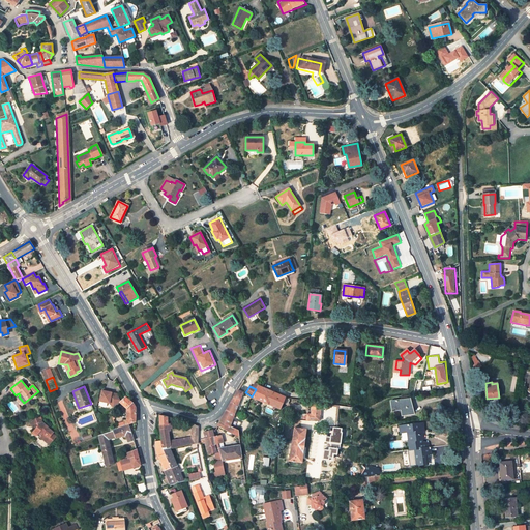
[(251,398),(280,409),(285,398),(258,386),(256,389),(252,396),(251,396),(251,398)]
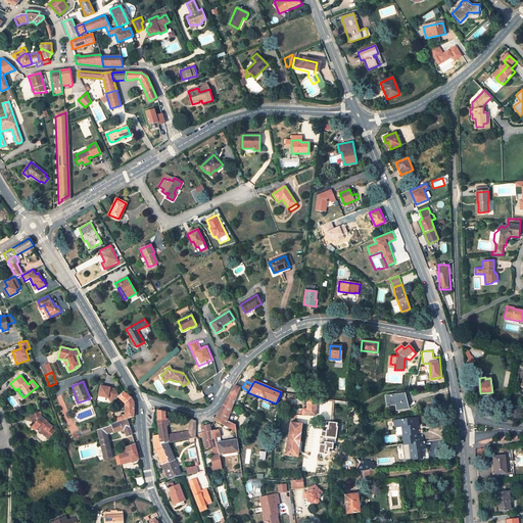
[(98,397),(116,399),(117,387),(100,385),(98,397)]
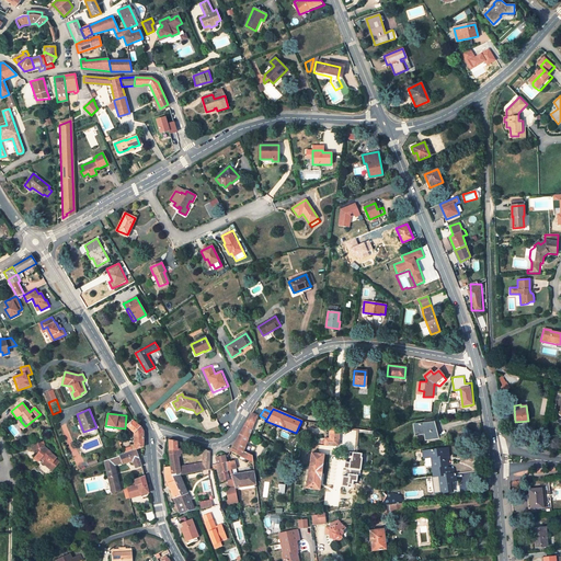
[(253,424),(258,416),(251,413),(249,419),(247,422),(240,433),(235,444),(232,447),(243,451),(244,449),(253,424)]
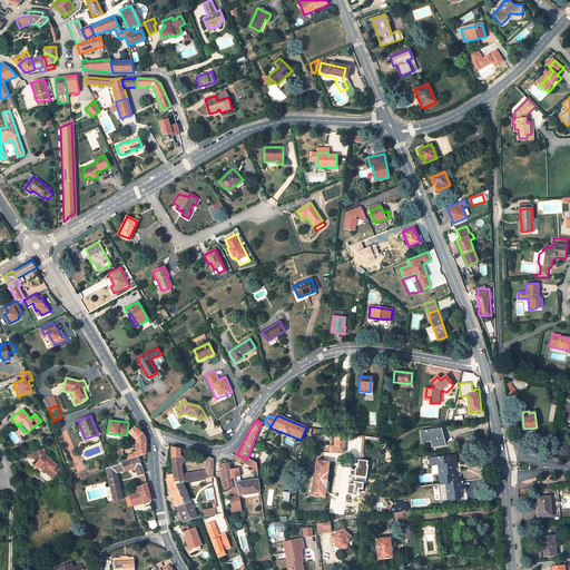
[(129,432),(136,440),(137,457),(146,454),(146,439),(144,434),(135,426),(129,432)]
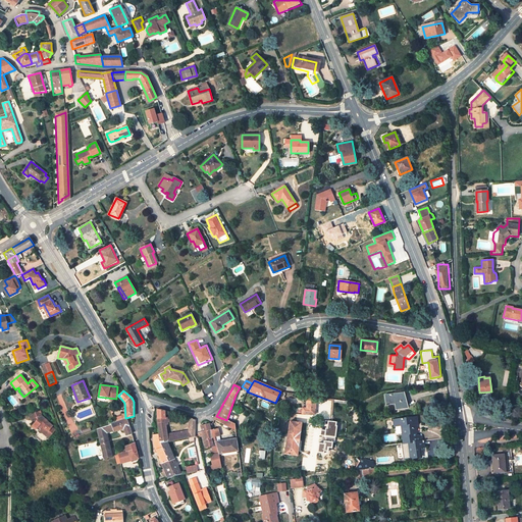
[(404,393),(384,395),(386,405),(395,404),(396,410),(404,409),(403,402),(406,402),(404,393)]
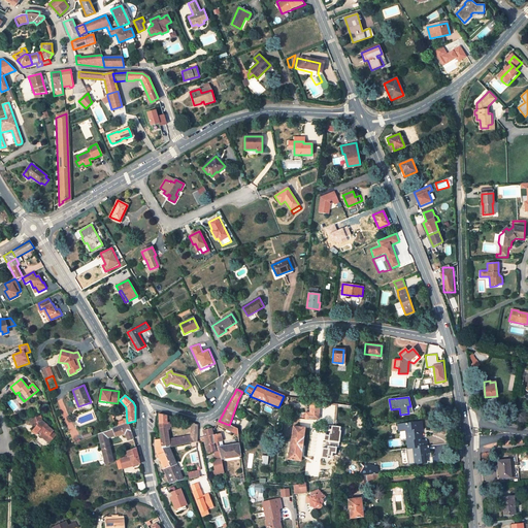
[(309,413),(306,411),(305,419),(306,419),(319,419),(320,401),(310,400),(309,413)]
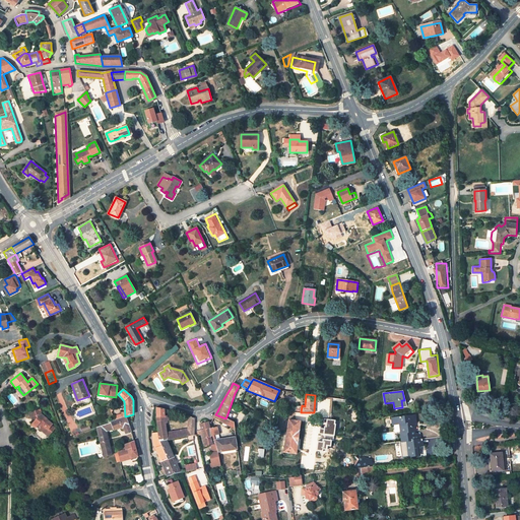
[(156,408),(156,410),(156,418),(158,432),(159,442),(167,440),(167,441),(194,435),(194,418),(188,415),(184,414),(184,416),(183,418),(188,419),(188,430),(167,433),(165,419),(167,419),(167,410),(163,409),(156,408)]
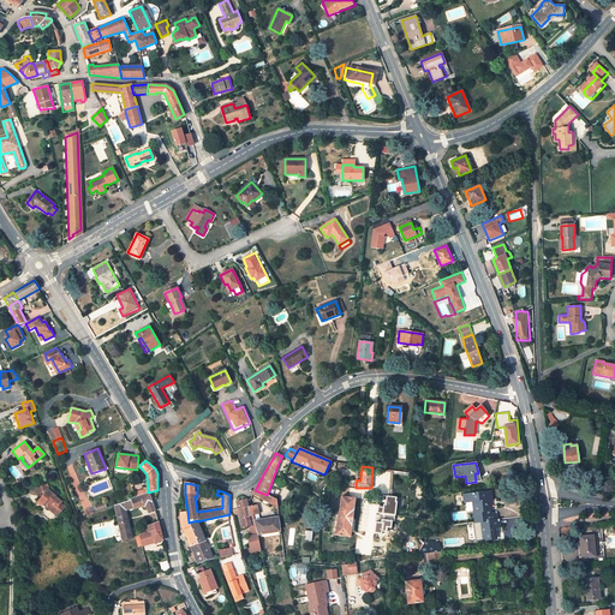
[(47,484),(35,488),(36,495),(39,495),(41,499),(37,502),(42,507),(43,505),(45,502),(47,505),(46,507),(57,515),(65,507),(61,503),(61,502),(54,496),(55,495),(49,490),(47,484)]
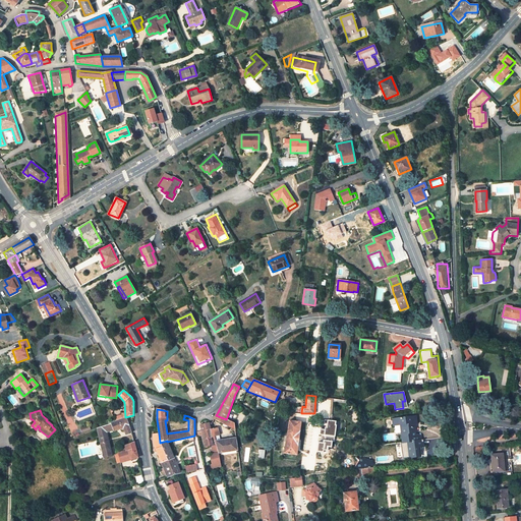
[(335,448),(337,421),(331,420),(332,414),(327,414),(326,430),(322,429),(321,433),(325,435),(325,443),(319,442),(317,452),(325,452),(325,450),(329,451),(330,448),(335,448)]
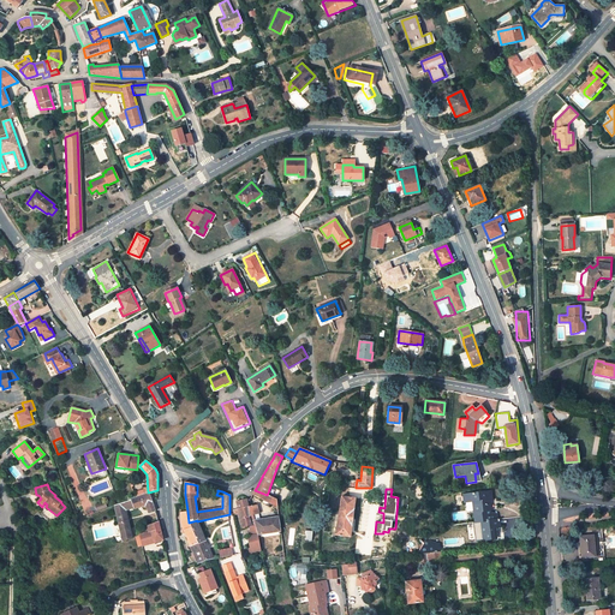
[(255,490),(252,495),(278,507),(276,500),(273,497),(267,495),(255,490)]
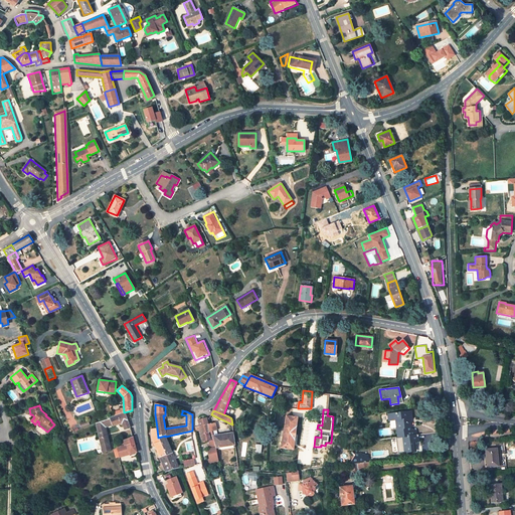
[(397,428),(398,438),(402,437),(404,453),(414,452),(413,442),(418,442),(417,435),(410,436),(408,427),(411,427),(410,421),(408,421),(407,411),(388,414),(389,420),(397,419),(398,428),(397,428)]
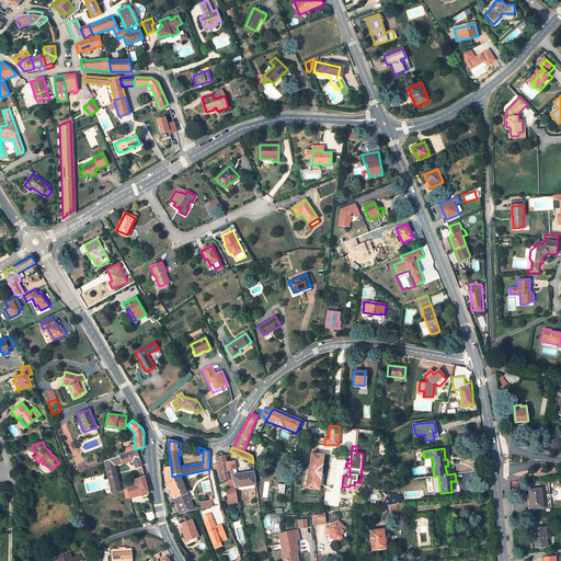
[(107,460),(104,461),(106,472),(113,493),(121,491),(116,476),(117,476),(115,470),(114,465),(122,464),(122,465),(133,460),(136,468),(141,466),(136,450),(119,456),(116,457),(113,458),(111,459),(109,460),(107,460)]
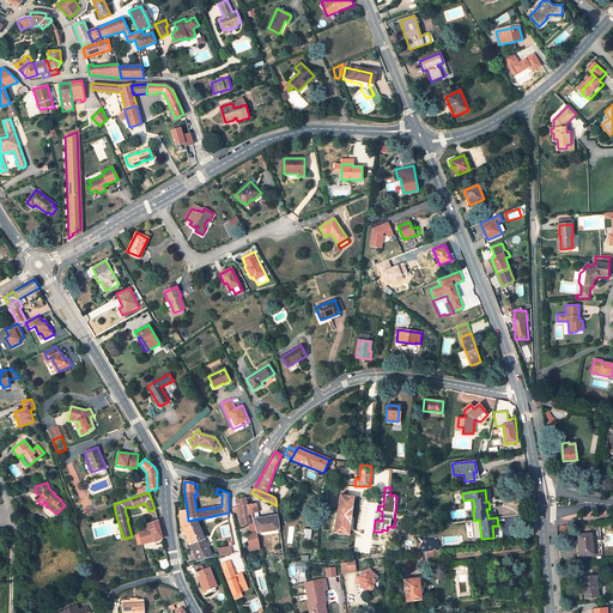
[(353,497),(340,496),(335,530),(335,533),(349,535),(353,497)]
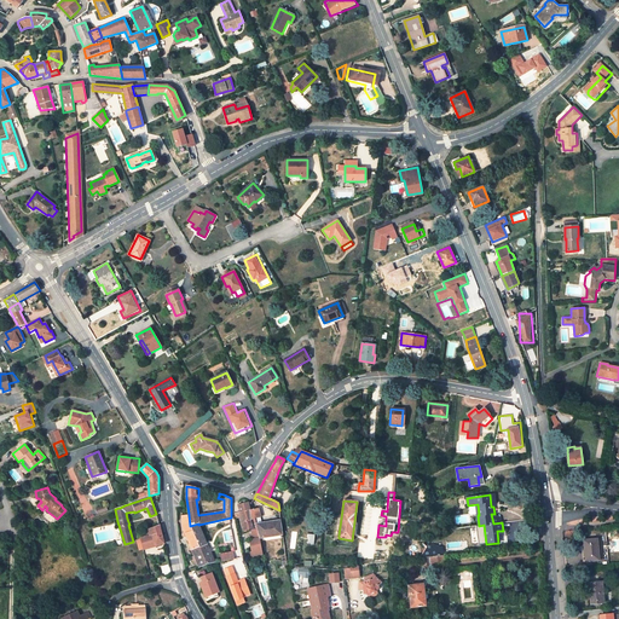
[(262,524),(259,508),(250,510),(253,519),(254,519),(256,524),(260,542),(282,538),(281,520),(262,524)]
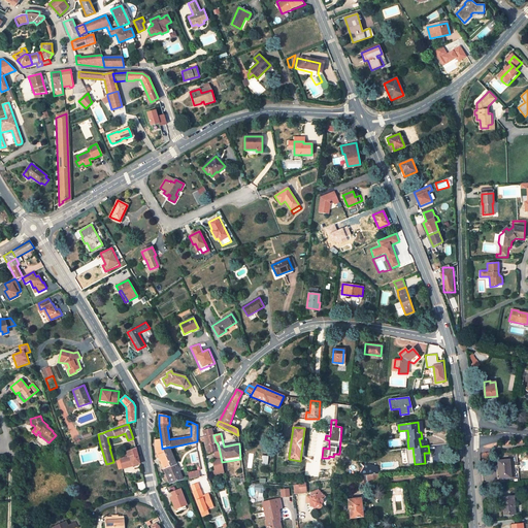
[(217,460),(212,461),(215,471),(213,471),(215,475),(224,473),(222,462),(219,447),(217,442),(216,442),(213,435),(212,434),(204,437),(200,438),(200,442),(204,441),(208,453),(213,452),(217,460)]
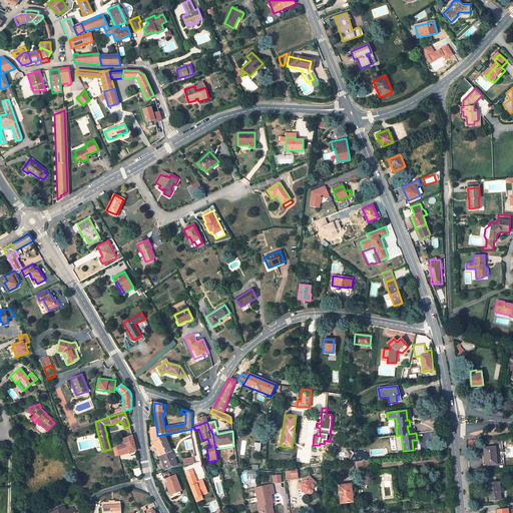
[(156,426),(150,427),(150,433),(152,441),(152,442),(154,445),(156,451),(157,450),(159,455),(165,453),(157,436),(156,426)]
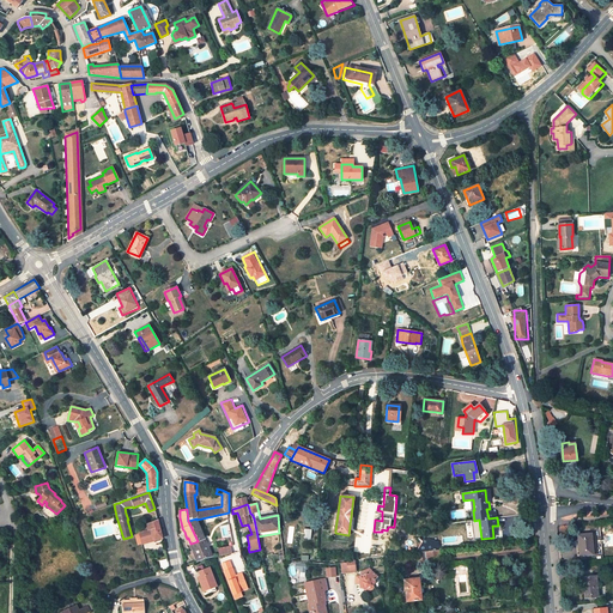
[(489,519),(497,517),(496,513),(486,509),(489,519)]
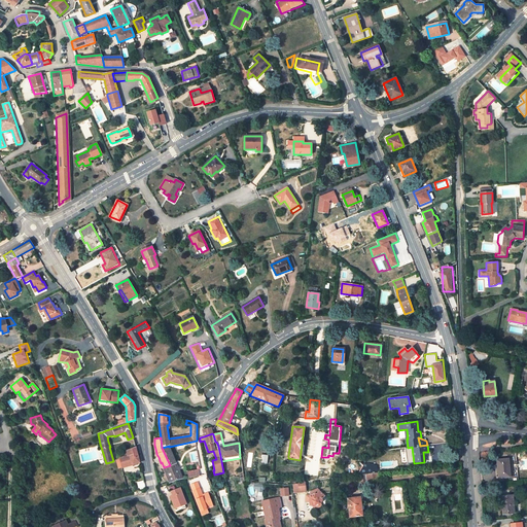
[(171,451),(169,447),(169,446),(162,448),(170,465),(164,467),(163,467),(164,470),(167,478),(169,483),(175,480),(182,479),(175,461),(171,451)]
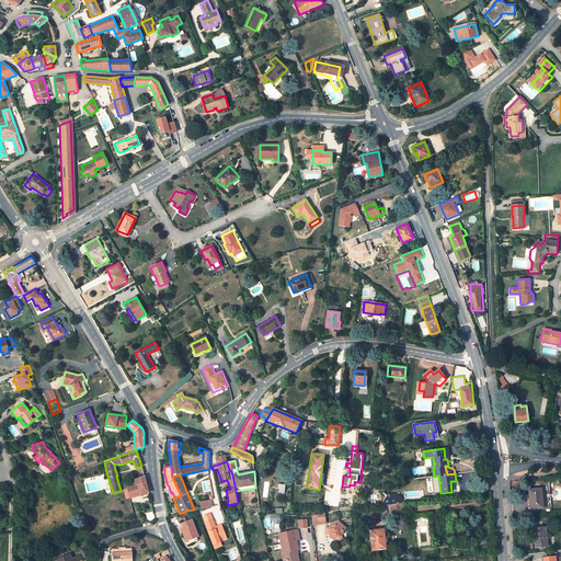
[(130,497),(149,493),(145,476),(134,480),(136,484),(127,488),(130,497)]
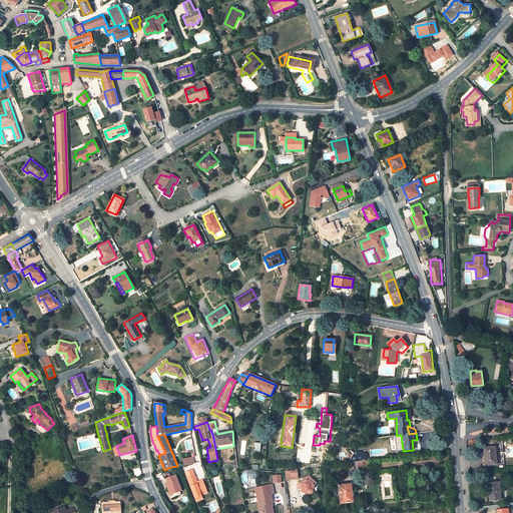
[(496,464),(495,447),(485,448),(485,452),(486,452),(486,454),(484,455),(485,465),(496,464)]
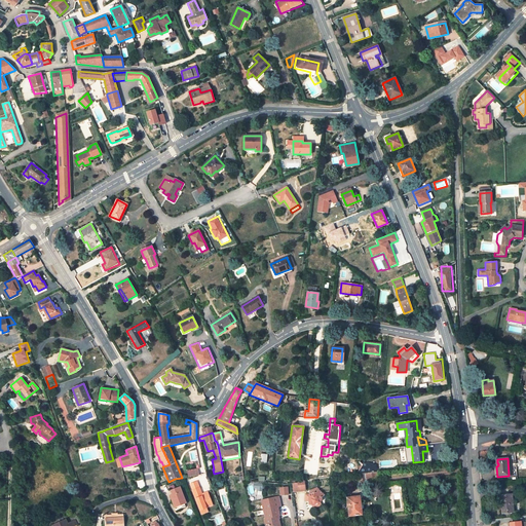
[(378,472),(377,465),(370,463),(371,468),(364,470),(361,468),(358,474),(378,472)]
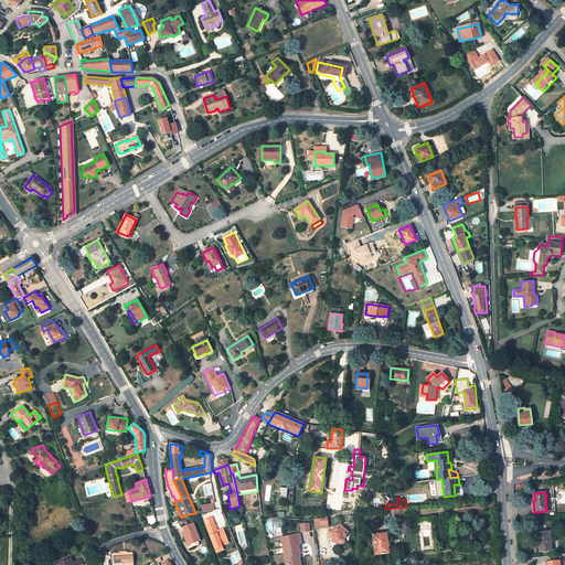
[(402,508),(385,510),(386,518),(403,515),(402,508)]
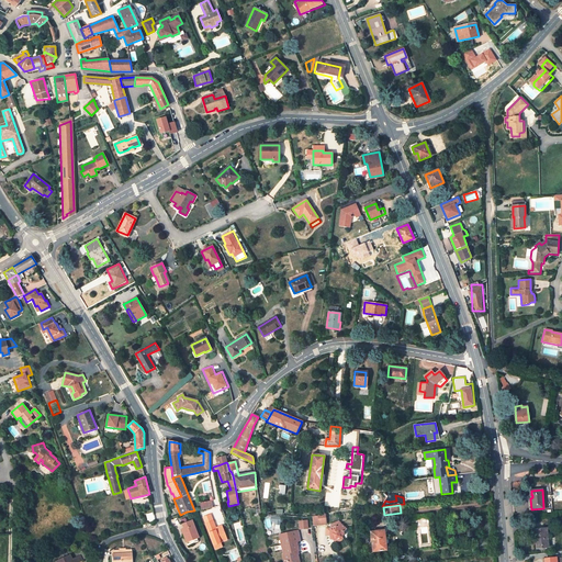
[(274,529),(280,529),(281,516),(271,516),(271,524),(274,524),(274,529)]
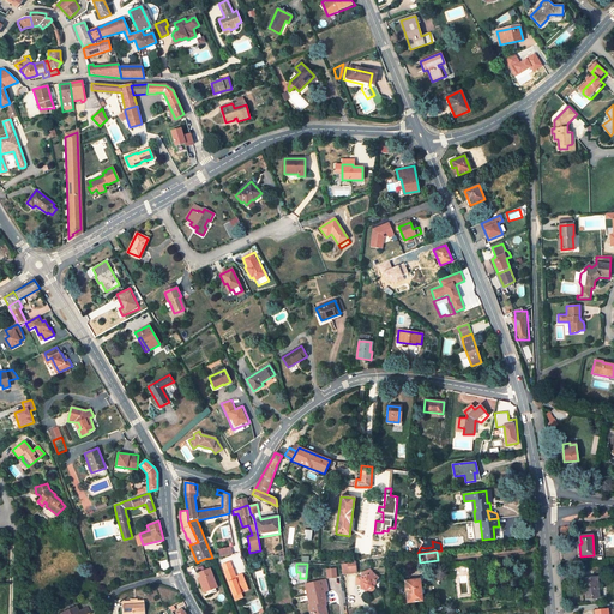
[(210,569),(199,572),(200,578),(206,593),(217,588),(210,569)]
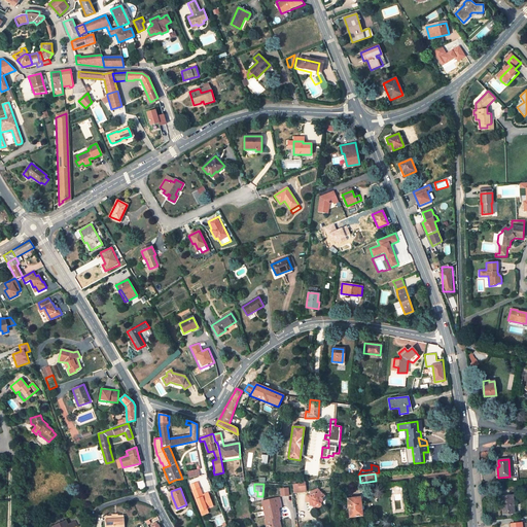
[(213,505),(208,495),(203,497),(202,495),(200,488),(192,491),(201,512),(207,508),(206,508),(213,505)]
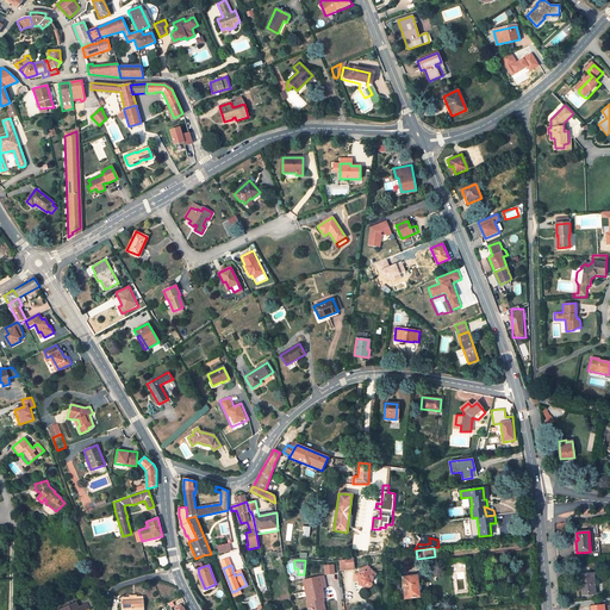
[(325,574),(335,574),(335,565),(324,565),(325,574)]
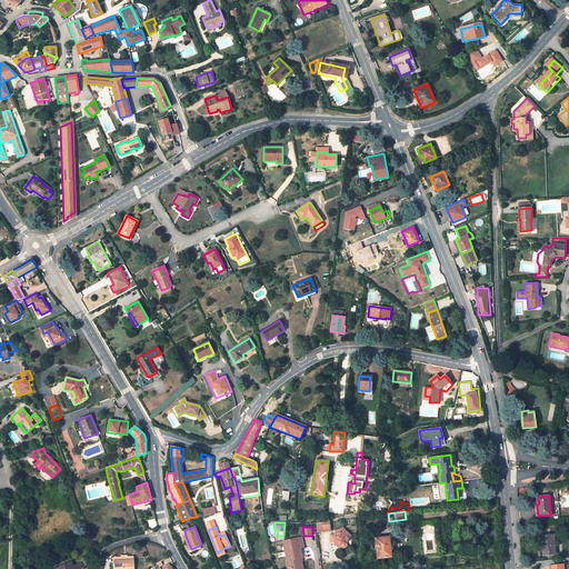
[(350,535),(342,528),(335,531),(335,545),(338,546),(346,542),(348,540),(347,539),(350,535)]
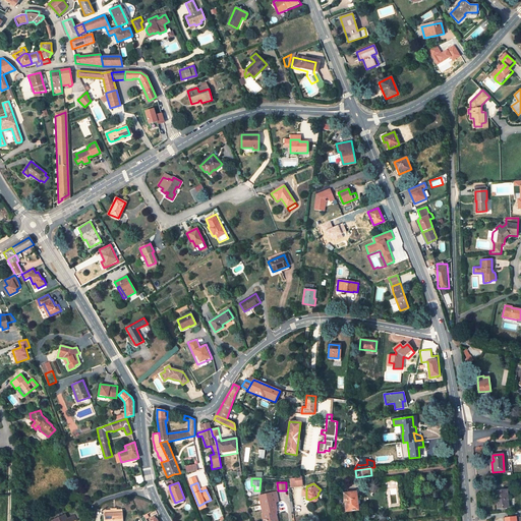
[(508,508),(507,489),(497,491),(498,500),(497,501),(498,509),(508,508)]
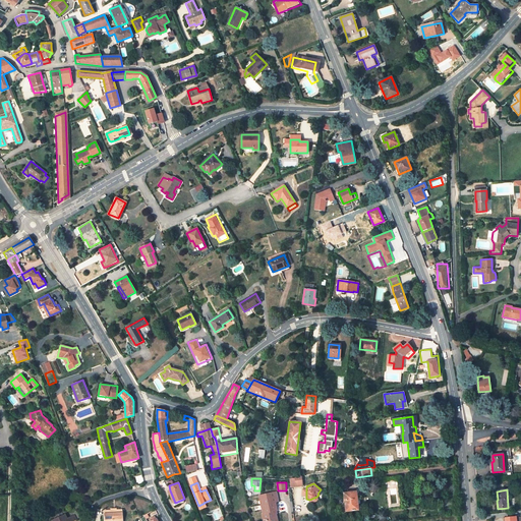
[(277,491),(271,494),(272,503),(275,503),(279,502),(277,491)]
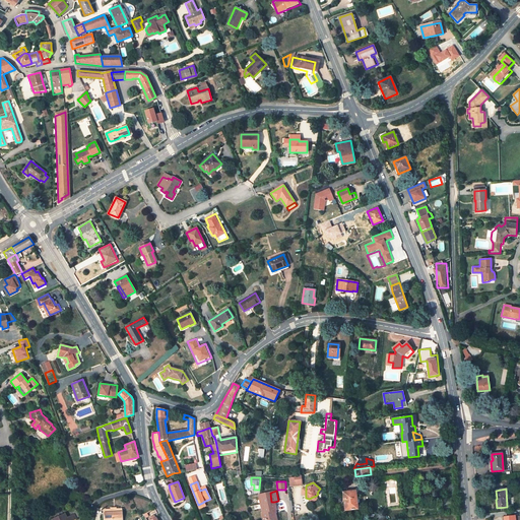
[(355,492),(343,493),(344,504),(347,503),(347,510),(358,508),(356,504),(355,498),(355,492)]
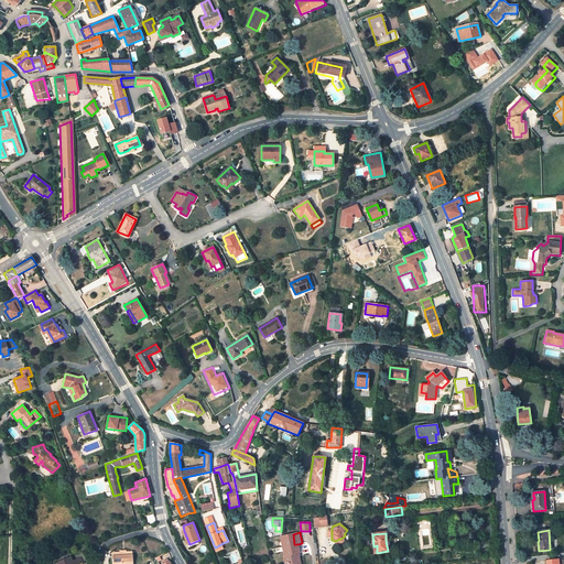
[(293,534),(283,537),(285,546),(282,546),(284,556),(283,556),(284,563),(289,562),(288,563),(300,563),(297,554),(300,553),(297,544),(294,544),(293,534)]
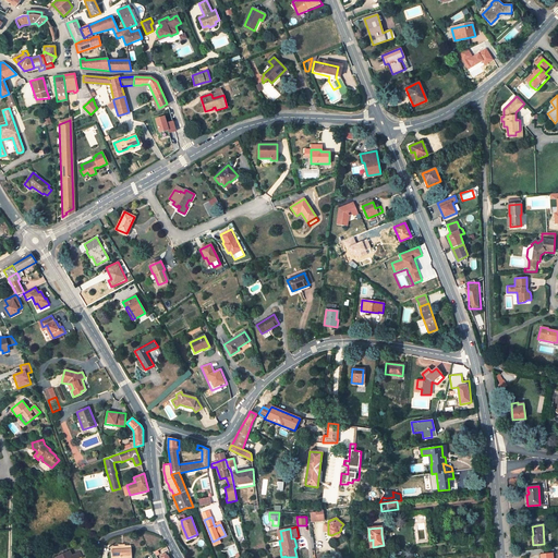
[(119,546),(111,547),(111,557),(131,557),(131,546),(124,546),(124,547),(119,548),(119,546)]
